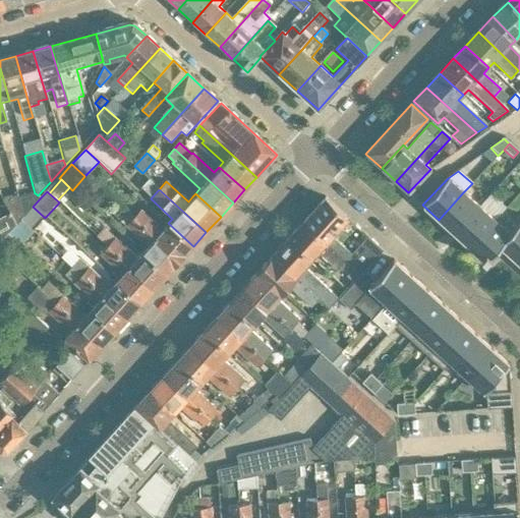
[(454,234),(479,207),(463,192),(439,220),(454,234)]
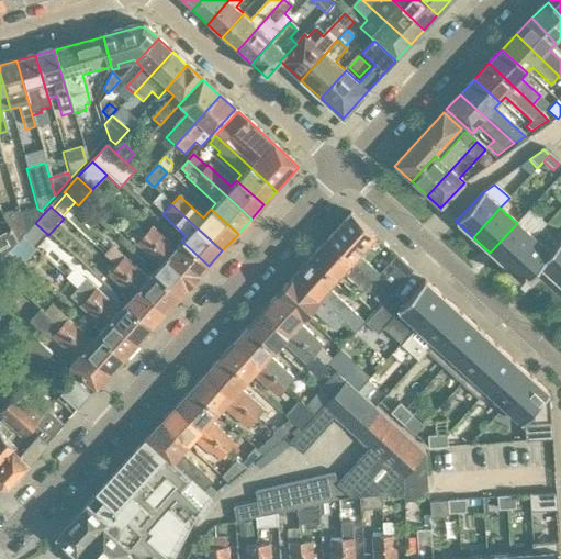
[(37,209),(17,214),(23,237),(35,223),(44,213),(41,211),(38,209),(37,209)]
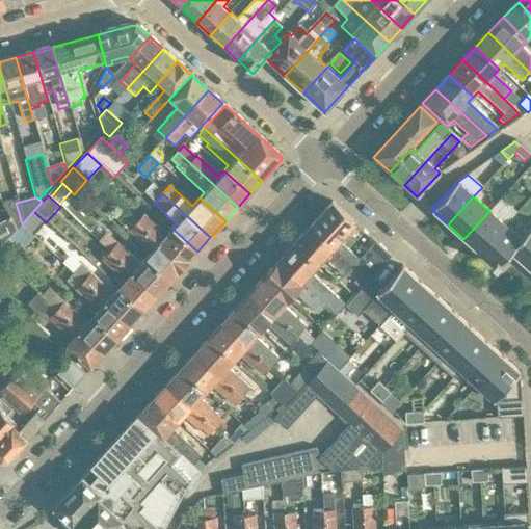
[(1,205),(9,218),(17,229),(20,226),(22,225),(16,203),(15,201),(1,205)]
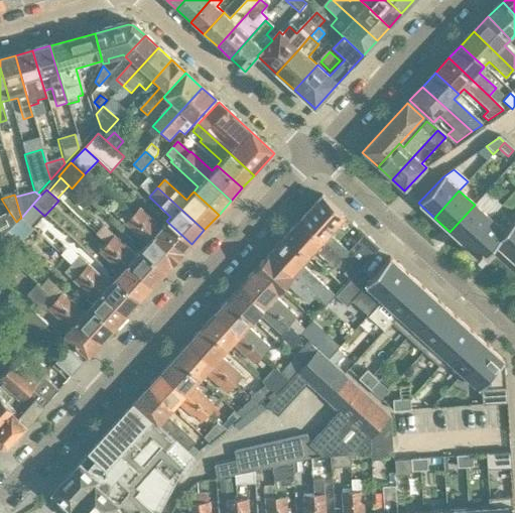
[(348,253),(328,236),(345,218),(322,197),(320,198),(312,207),(299,221),(342,259),(350,267),(357,273),(379,249),(364,236),(348,253)]
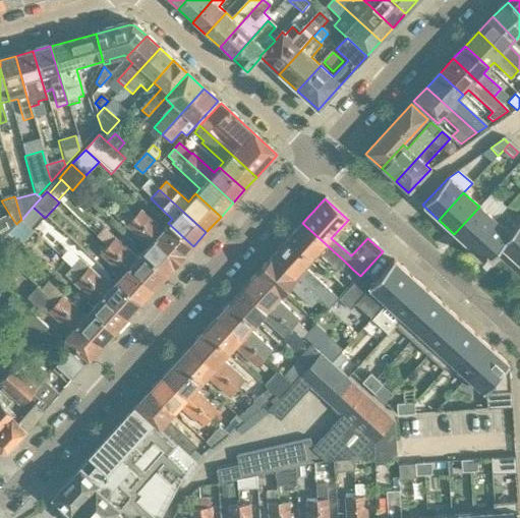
[(81,202),(77,207),(83,212),(88,207),(81,202)]
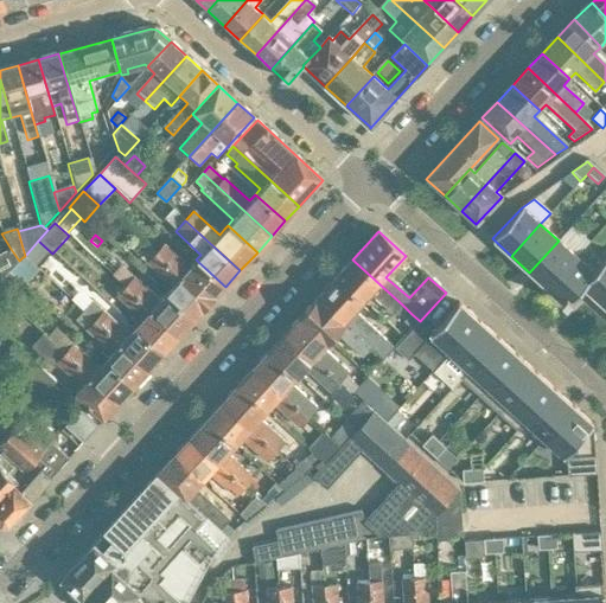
[(37,270),(52,254),(38,241),(25,256),(23,257),(37,270)]
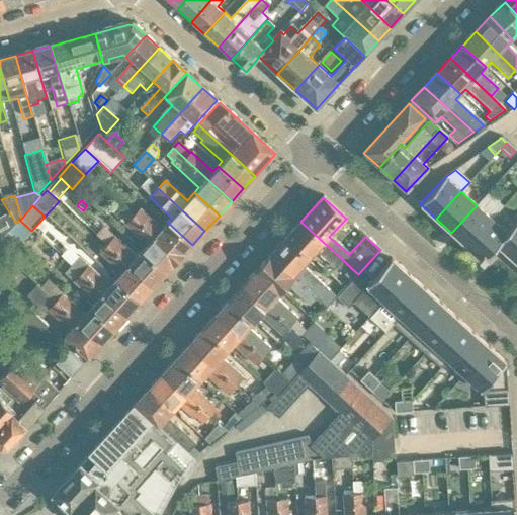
[(467,247),(492,220),(477,205),(451,233),(467,247)]
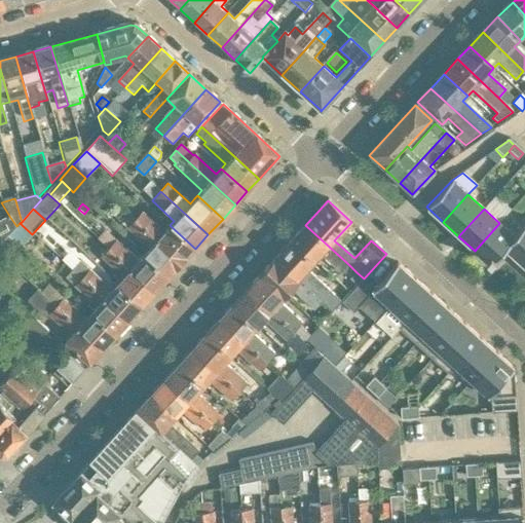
[(142,213),(134,221),(181,264),(195,249),(170,225),(163,232),(142,213)]
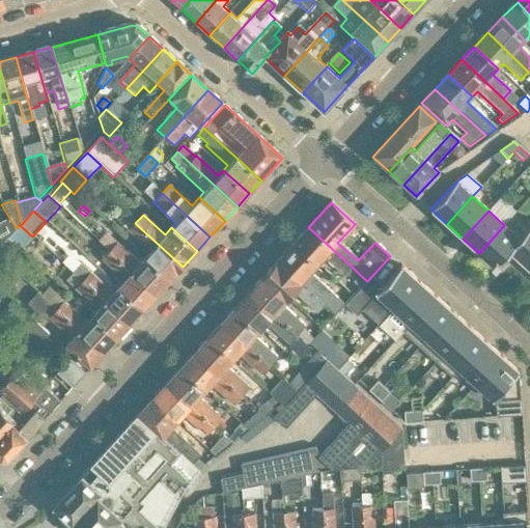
[(0,247),(6,240),(17,228),(9,218),(0,223),(0,247)]
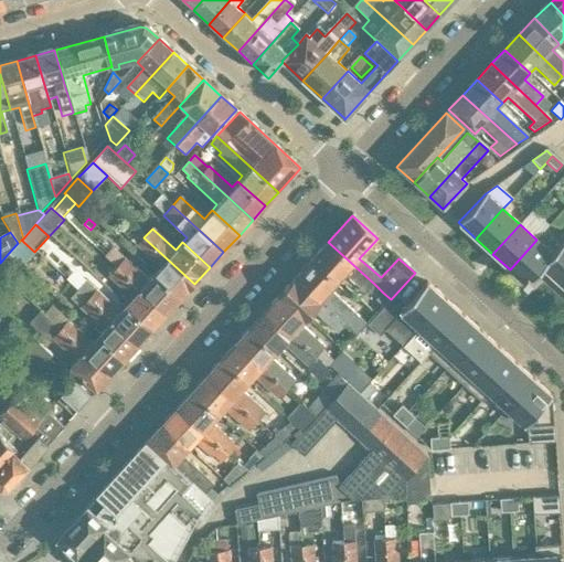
[(144,237),(136,246),(159,267),(155,273),(182,298),(194,284),(144,237)]
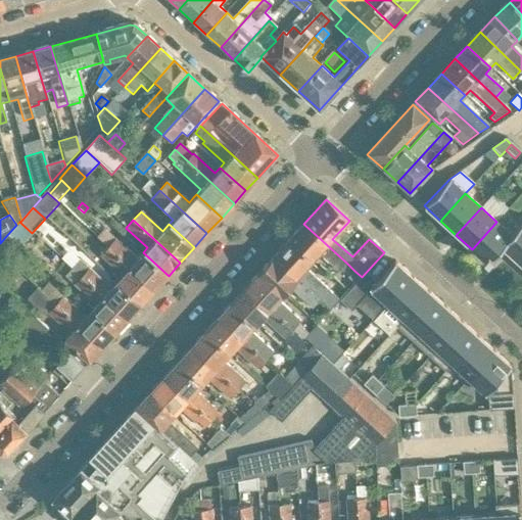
[(16,225),(6,236),(18,247),(32,233),(19,222),(16,225)]
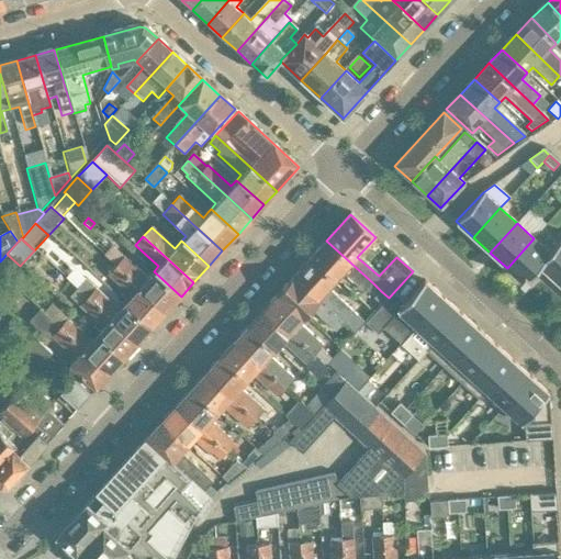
[(534,238),(507,268),(524,283),(539,267),(539,266),(550,254),(549,253),(534,238)]
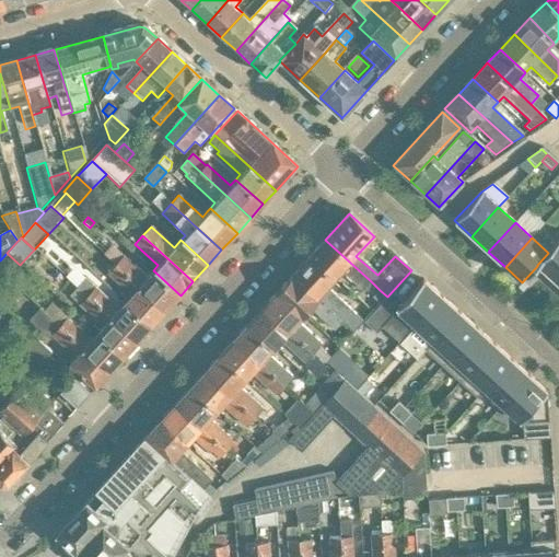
[(548,253),(537,265),(537,266),(552,280),(558,273),(558,238),(547,252),(548,253)]
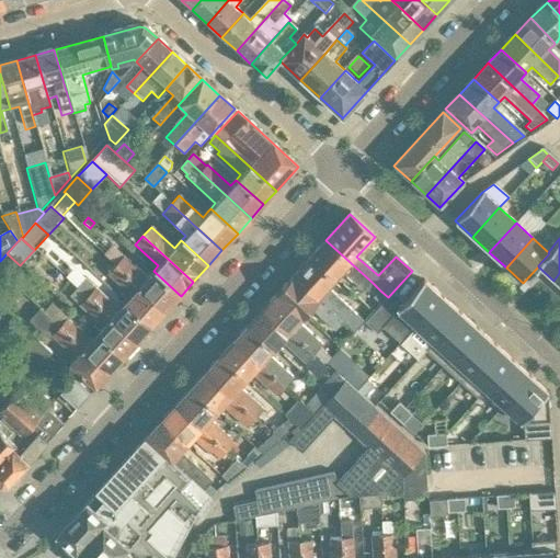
[(310,258),(335,282),(343,273),(363,292),(372,282),(326,240),(310,258)]
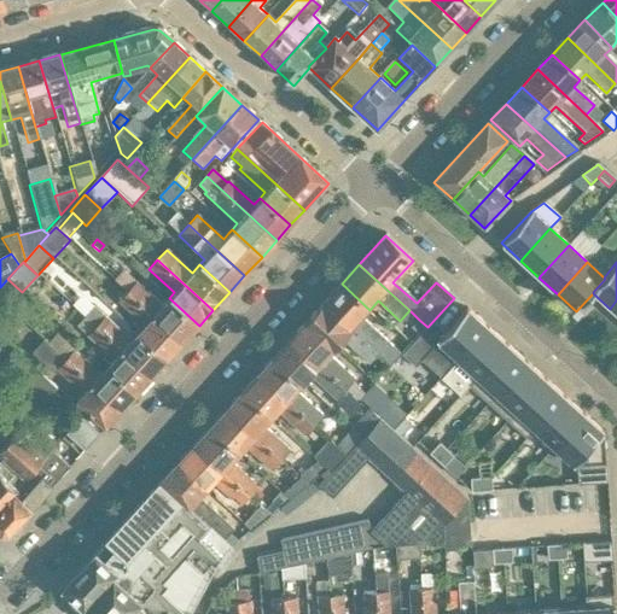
[(122,272),(114,282),(126,293),(182,344),(196,328),(199,326),(169,298),(161,307),(135,284),(122,272)]
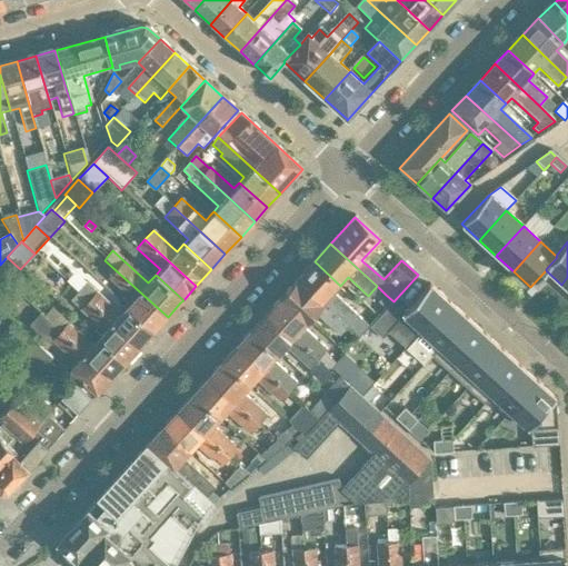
[(20,269),(7,257),(0,265),(0,279),(6,285),(20,269)]
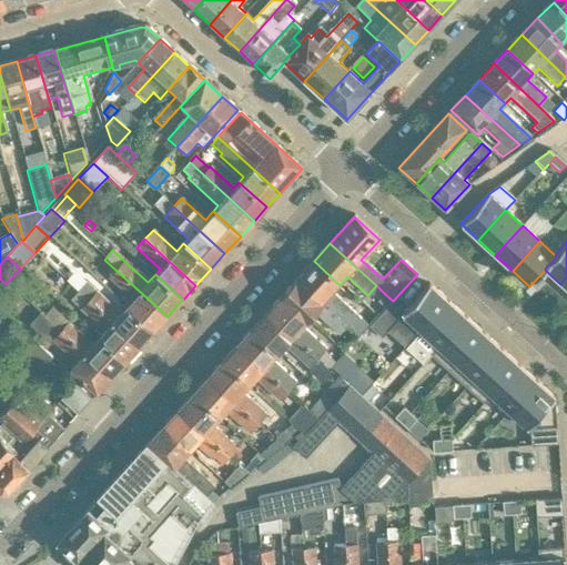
[(361,336),(368,326),(332,293),(337,288),(340,285),(314,261),(311,263),(300,276),(297,279),(361,336)]
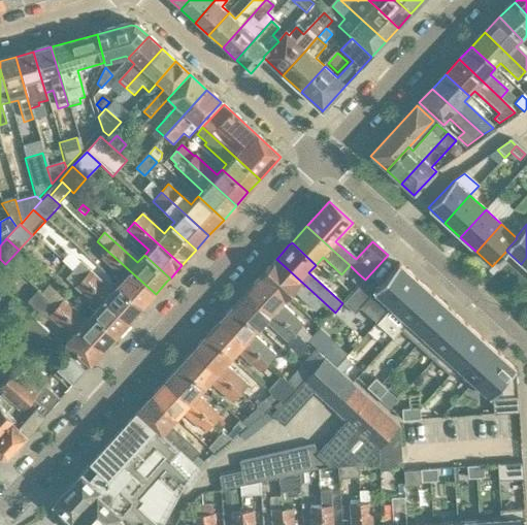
[(156,294),(107,251),(100,259),(123,279),(118,284),(143,307),(156,294)]
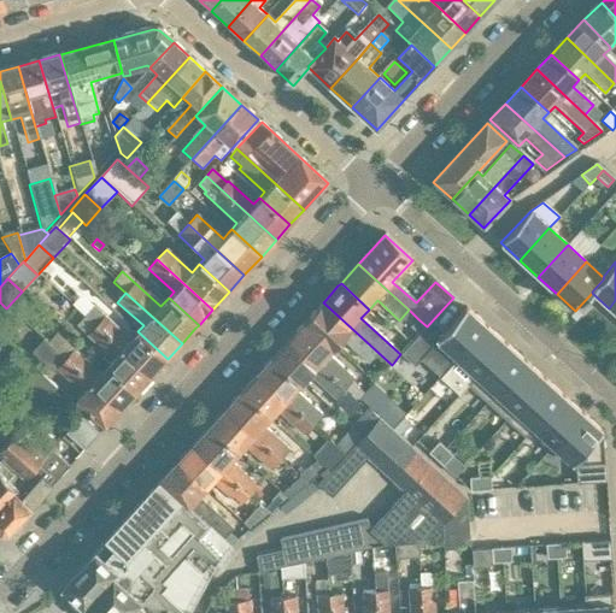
[(369,366),(379,355),(391,366),(392,365),(323,302),(316,311),(309,319),(304,324),(334,351),(342,342),(369,366)]
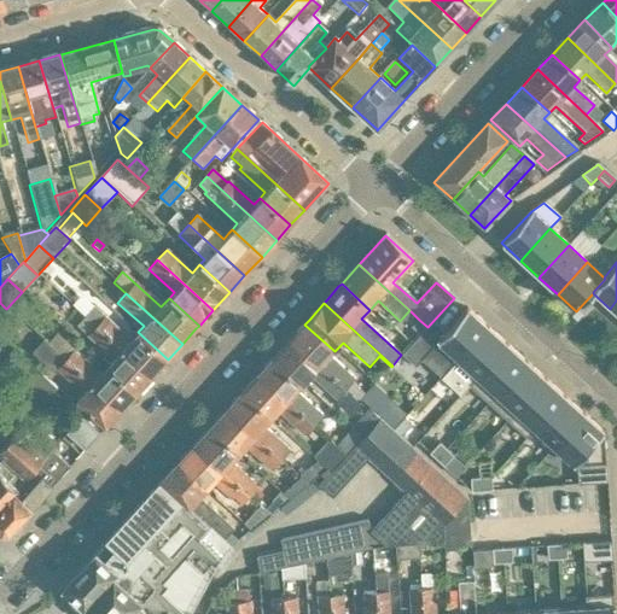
[(95,327),(151,379),(168,360),(138,332),(135,335),(131,340),(104,317),(94,308),(85,317),(95,327)]
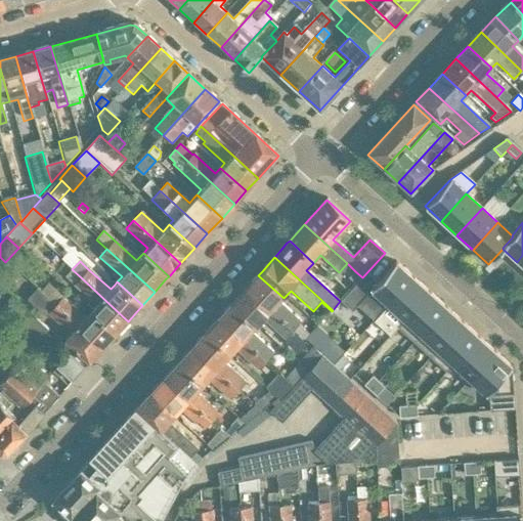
[(354,288),(341,302),(352,312),(357,307),(374,321),(412,278),(395,263),(378,281),(367,272),(362,277),(354,288)]
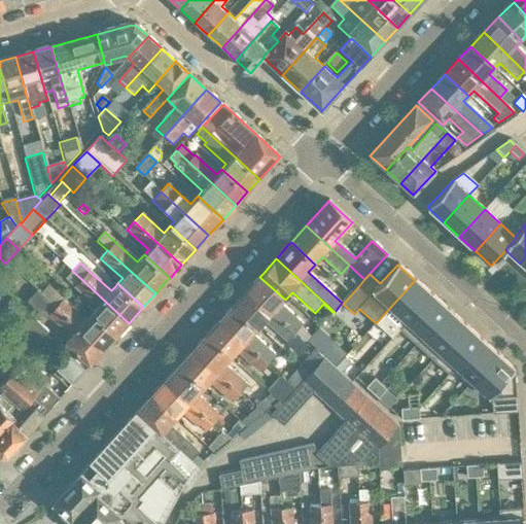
[(357,273),(349,282),(356,289),(364,279),(357,273)]
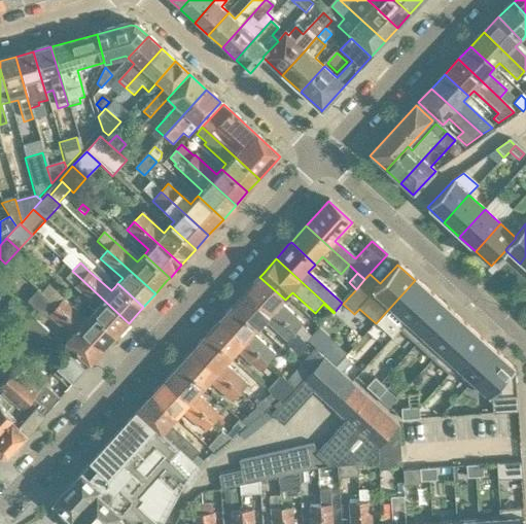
[(251,285),(246,291),(294,335),(295,334),(306,343),(307,342),(310,338),(301,328),(304,325),(281,305),(285,300),(259,277),(257,279),(251,285)]
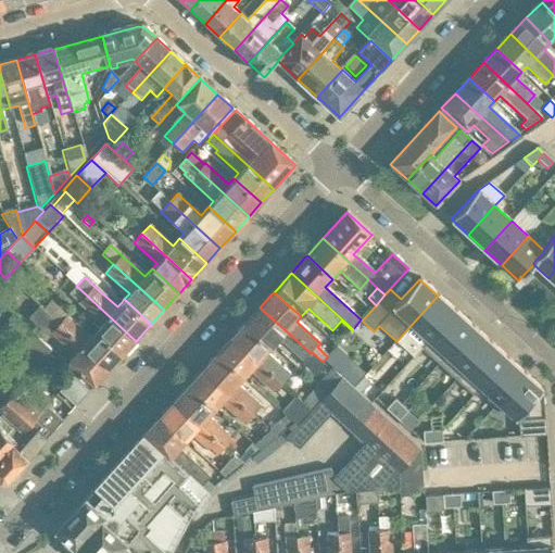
[(136,341),(86,294),(77,303),(101,325),(96,329),(96,330),(123,354),(136,341)]
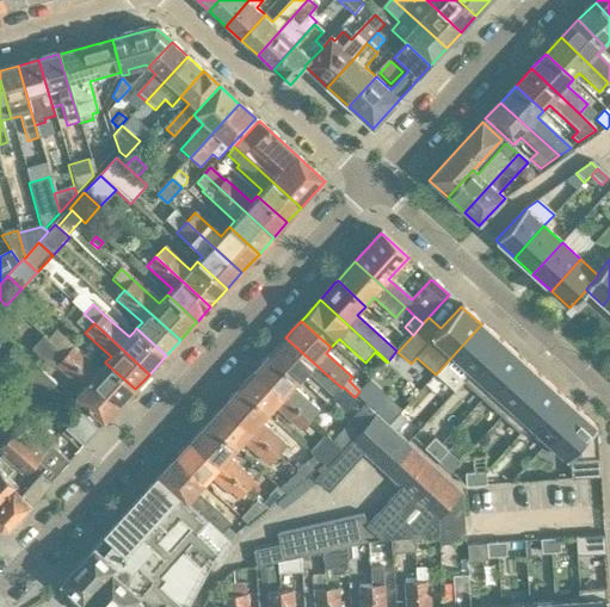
[(481,324),(436,375),(455,392),(463,383),(500,342),(495,338),(488,332),(481,324)]
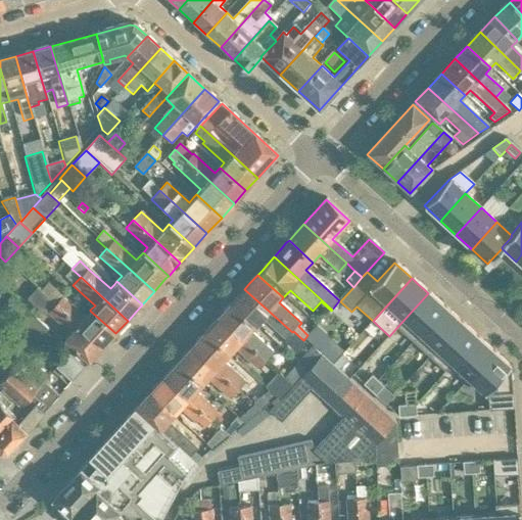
[(34,287),(24,297),(44,317),(47,314),(69,334),(64,340),(89,363),(102,348),(54,305),(34,287)]
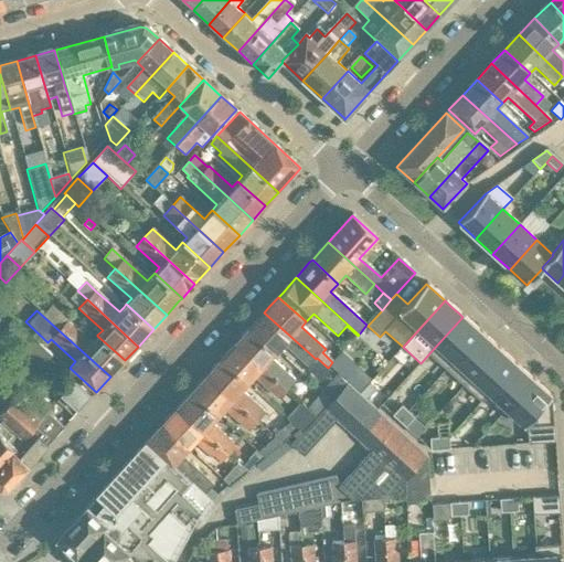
[(252,326),(248,329),(277,354),(279,351),(285,346),(308,368),(316,359),(264,313),(252,326)]
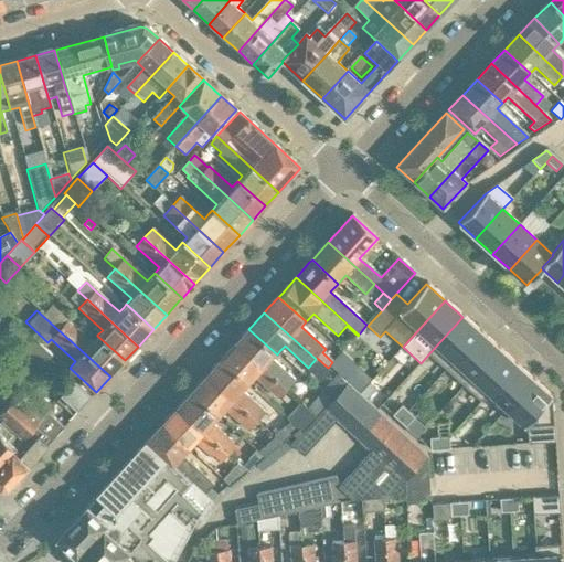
[(463,317),(428,354),(446,371),(480,333),(463,317)]
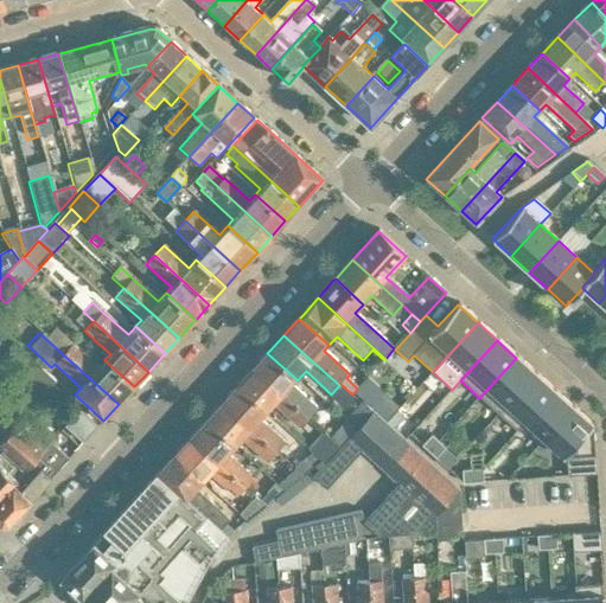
[(72,345),(63,354),(119,404),(132,390),(134,386),(104,360),(102,363),(97,367),(72,345)]
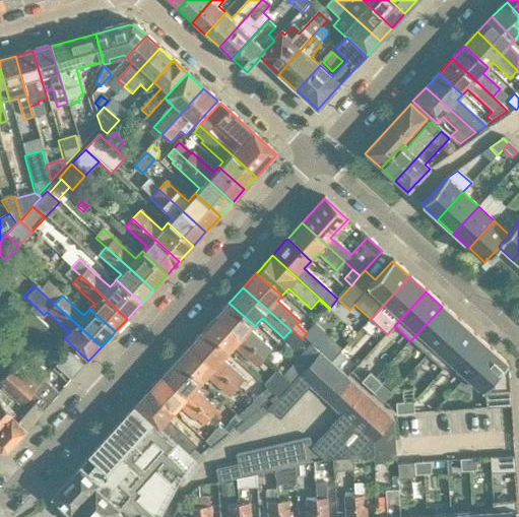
[(36,340),(47,328),(13,299),(3,310),(36,340)]
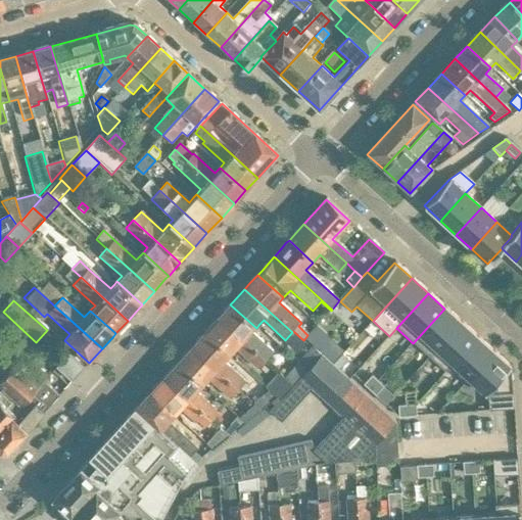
[(230,304),(218,318),(266,362),(273,355),(251,334),(256,328),(230,304)]
